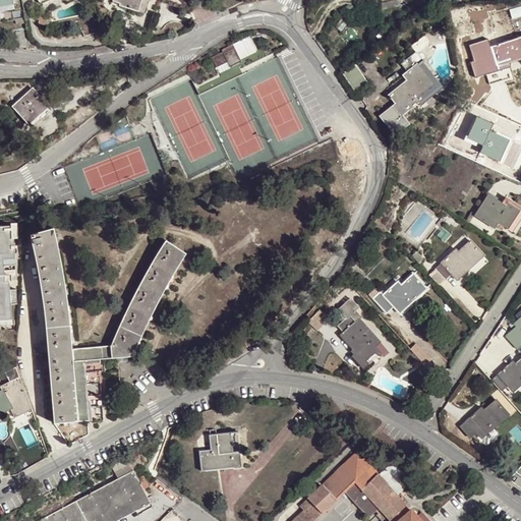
[(171,0),(186,6),(183,0),(123,0),(123,3),(146,11),(149,3),(149,0),(171,0)]
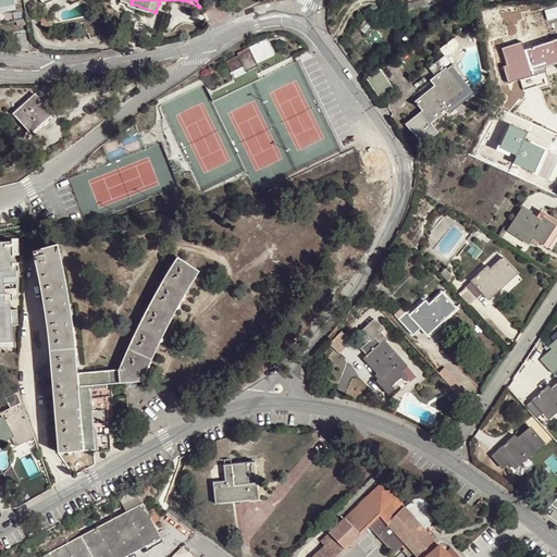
[(25,49),(27,31),(14,29),(13,41),(16,41),(16,45),(16,48),(25,49)]
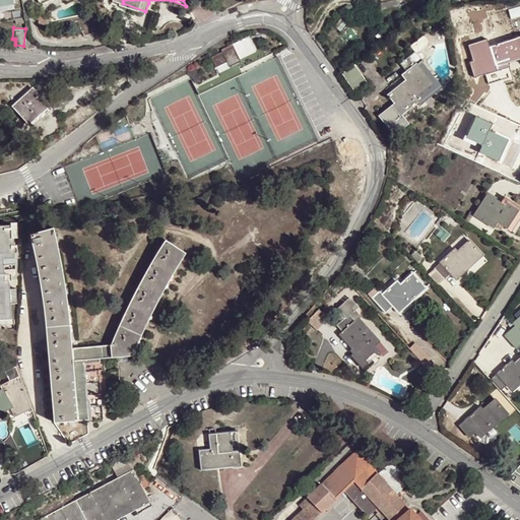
[(515,58),(519,56),(519,45),(517,36),(490,44),(497,63),(507,60),(515,58)]
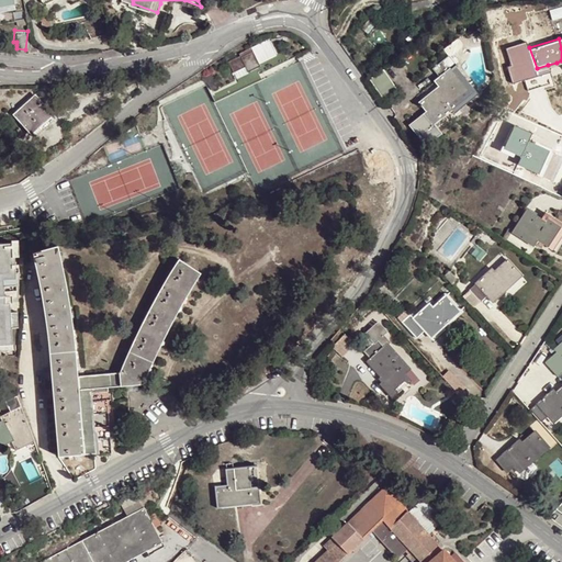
[(229,63),(235,75),(247,69),(250,74),(262,67),(253,48),(242,54),(243,57),(229,63)]
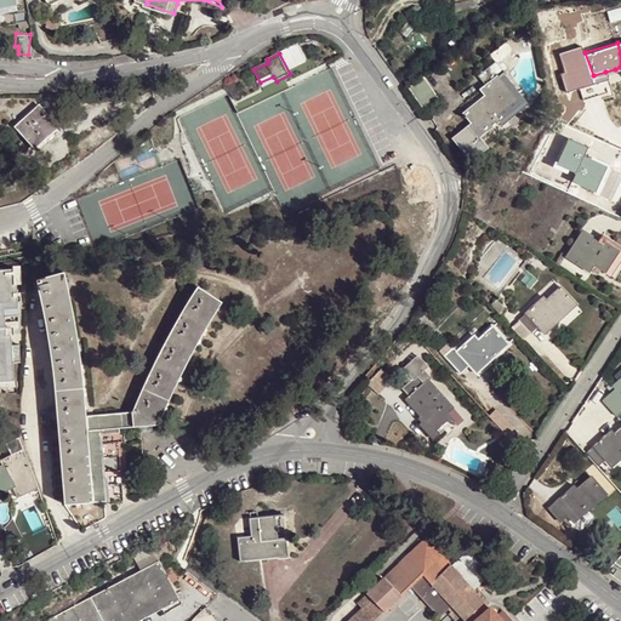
[(520,96),(494,62),(477,75),(485,86),(479,90),(484,96),(463,112),(467,117),(471,123),(468,125),(477,136),(499,120),(496,115),(520,96)]
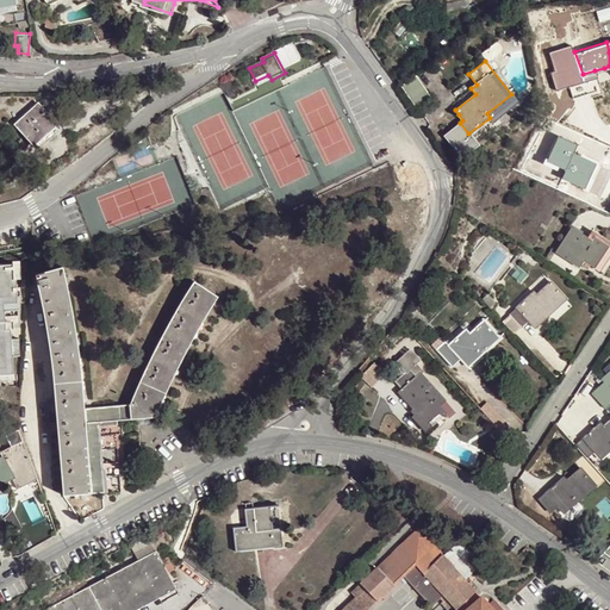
[(597,76),(595,70),(583,74),(585,80),(597,76)]
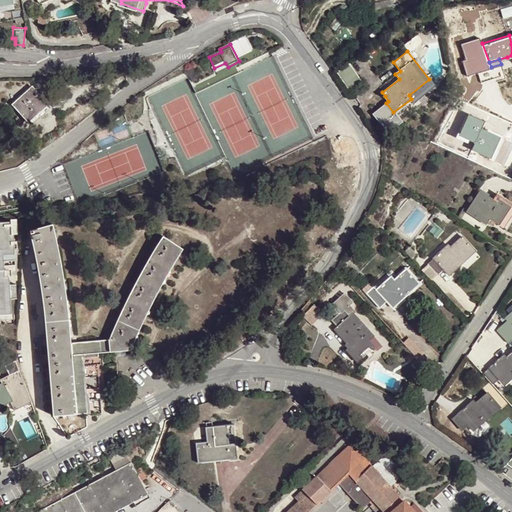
[(225,63),(214,68),(217,73),(228,67),(225,63)]
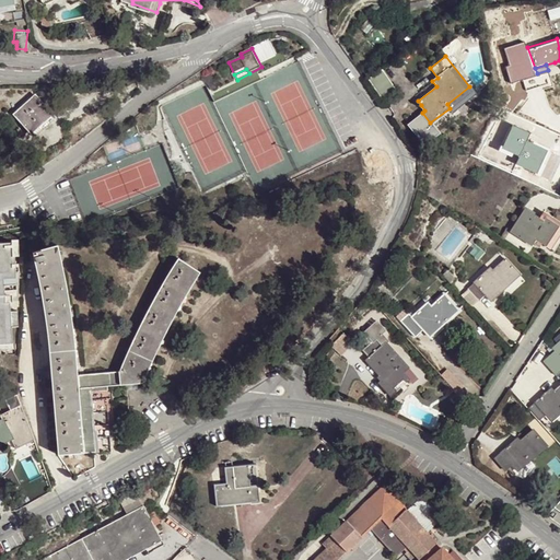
[(382,97),(394,89),(381,69),(369,78),(382,97)]
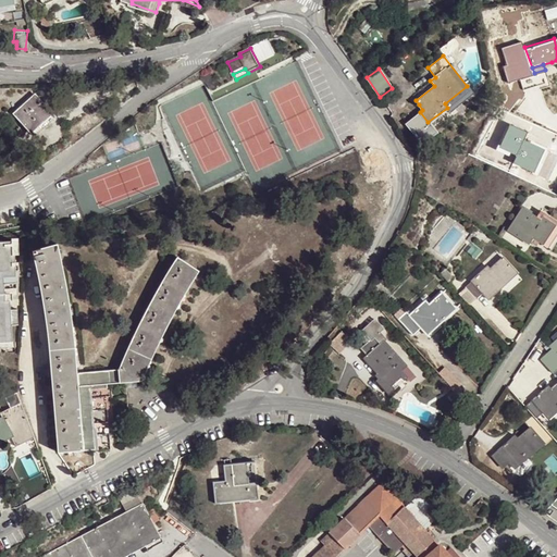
[(33,96),(12,114),(29,133),(50,114),(33,96)]
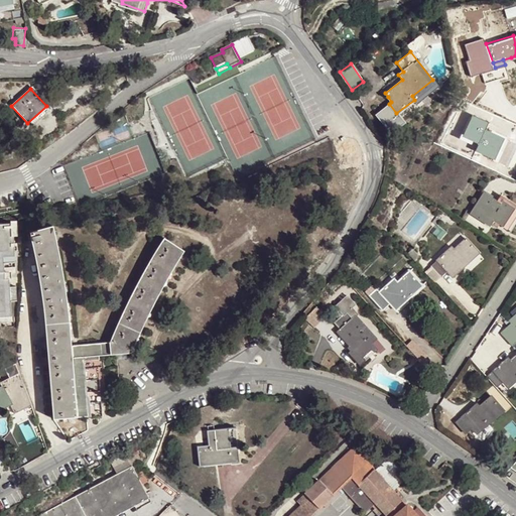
[(480,116),(469,139),(490,149),(496,138),(502,126),(480,116)]
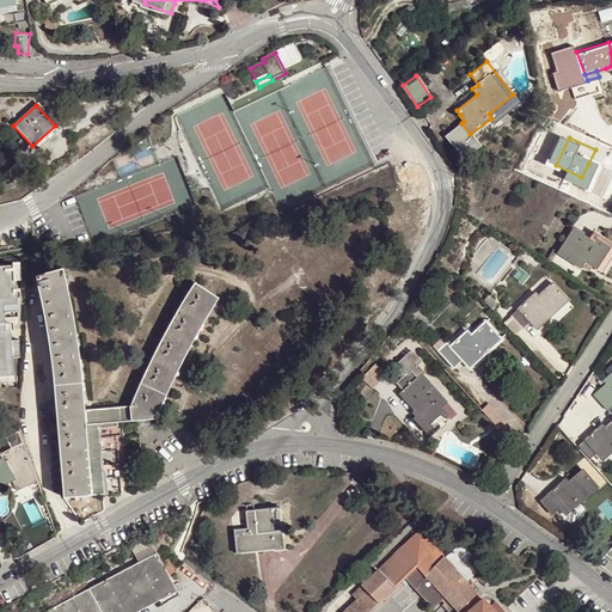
[(573,226),(557,250),(580,265),(585,259),(600,269),(601,267),(598,264),(603,257),(607,250),(603,246),(605,243),(597,237),(594,240),(573,226)]
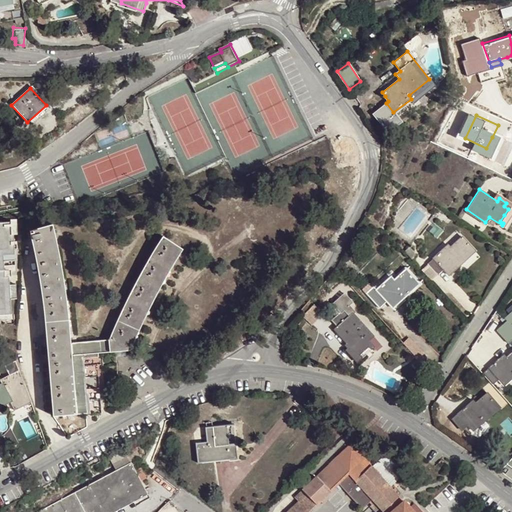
[(0,320),(16,320),(16,315),(13,315),(13,300),(19,299),(19,285),(13,285),(13,279),(16,279),(16,269),(8,269),(8,263),(19,263),(17,237),(23,236),(22,220),(14,220),(15,223),(0,224),(0,320)]
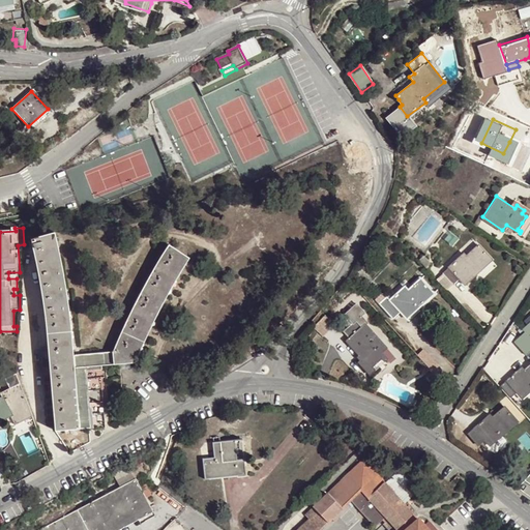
[(56,230),(34,237),(37,249),(40,267),(43,286),(47,310),(50,334),(53,375),(57,422),(92,420),(91,401),(88,401),(88,393),(87,362),(102,361),(102,358),(138,355),(143,342),(154,316),(168,289),(190,251),(170,238),(156,259),(148,272),(129,308),(116,342),(75,346),(70,305),(64,264),(56,230)]
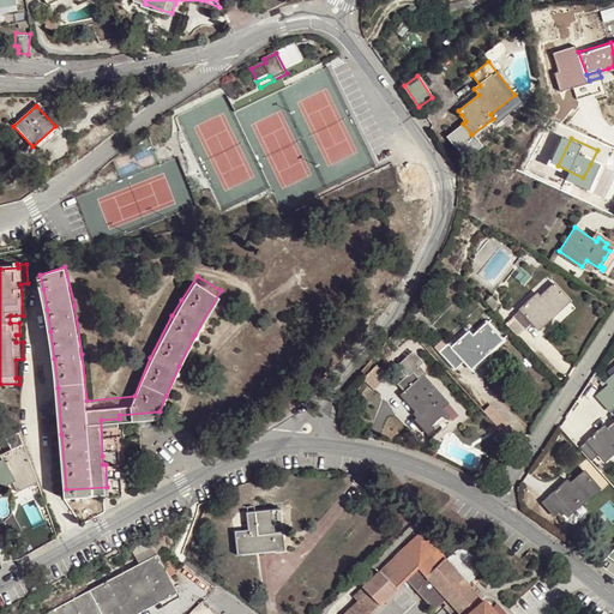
[(531,319),(535,324),(543,315),(546,318),(558,308),(569,298),(554,281),(536,295),(534,293),(512,312),(524,325),(531,319)]
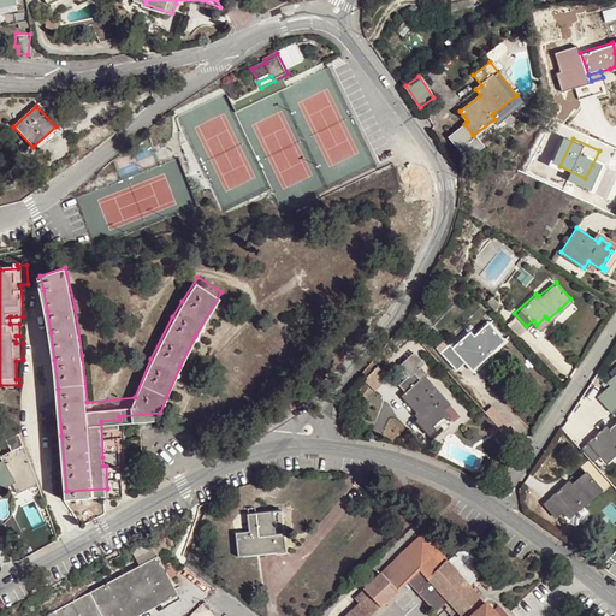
[(545,317),(537,325),(539,326),(548,319),(545,317)]
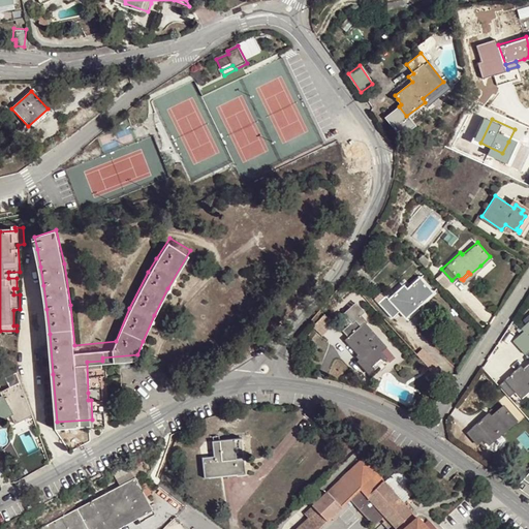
[(399,310),(403,314),(409,307),(412,310),(422,300),(432,290),(417,276),(403,289),(400,286),(389,298),(384,293),(376,301),(391,317),(399,310)]
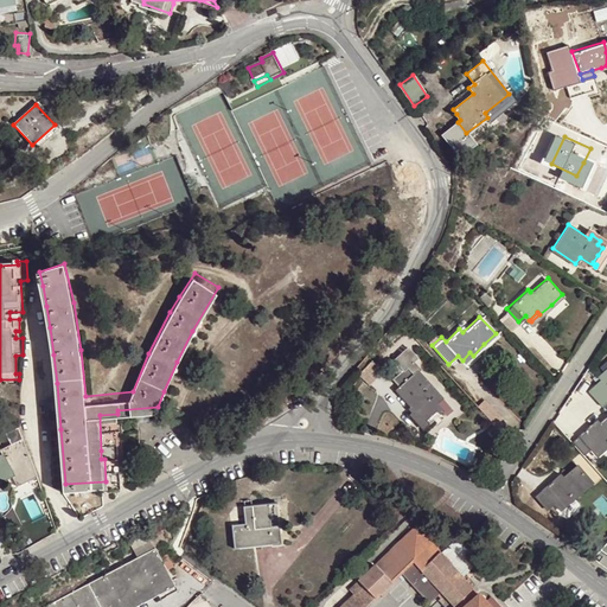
[(470,352),(462,360),(465,363),(473,356),(470,352)]
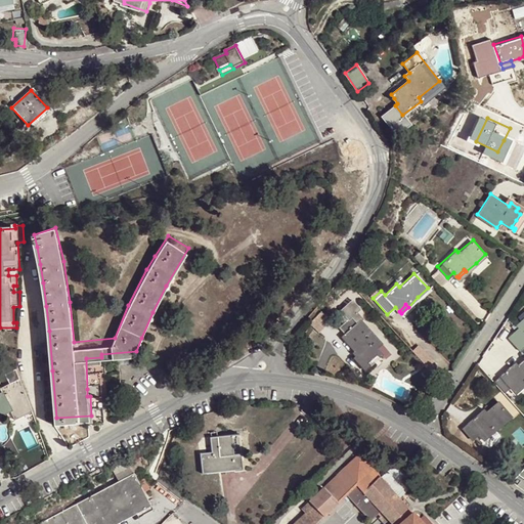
[(358,352),(356,354),(361,360),(363,358),(366,362),(380,350),(378,348),(376,346),(381,341),(361,319),(362,317),(356,310),(339,325),(346,333),(344,335),(358,352)]
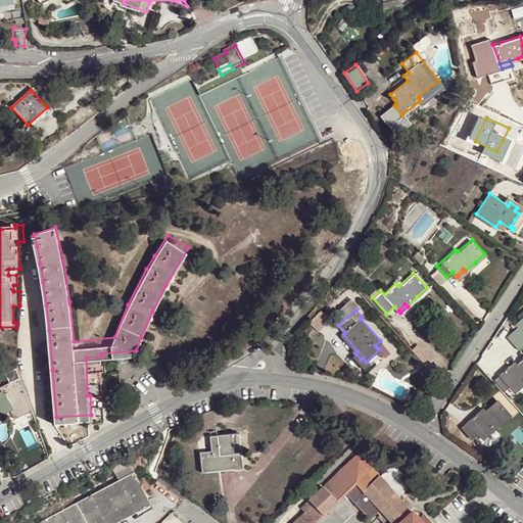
[(361,360),(355,353),(351,357),(365,370),(382,353),(379,349),(366,362),(363,358),(361,360)]
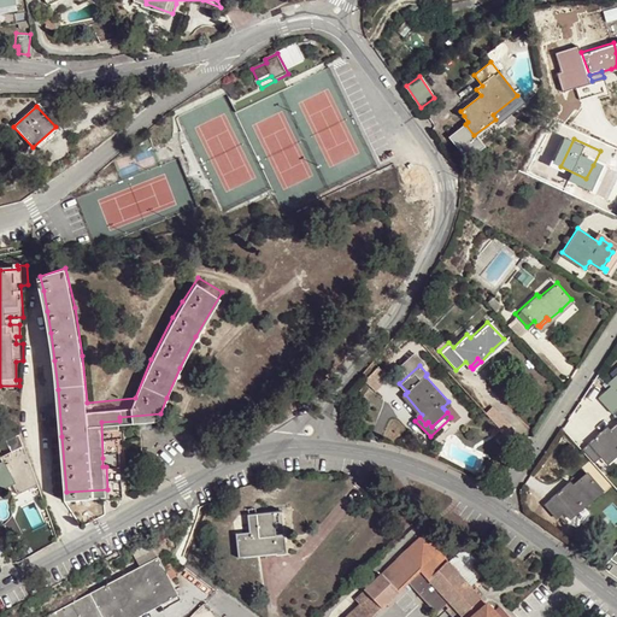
[(594,436),(583,446),(595,460),(603,454),(607,462),(616,452),(616,421),(607,430),(605,428),(594,436)]
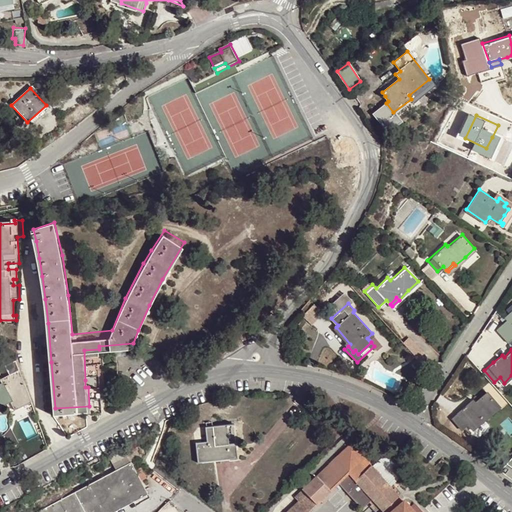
[(0,404),(7,401),(10,408),(29,401),(17,369),(0,376),(0,404)]
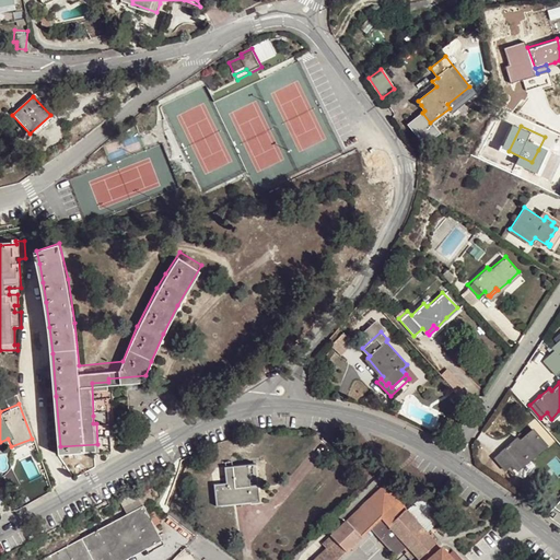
[(516,438),(496,455),(505,467),(513,463),(518,469),(548,444),(534,428),(518,441),(516,438)]
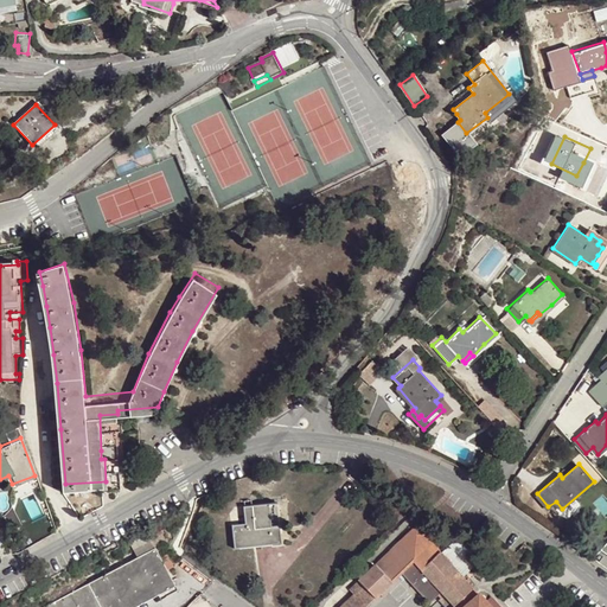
[(257,510),(251,510),(250,510),(250,529),(237,530),(238,551),(285,550),(285,530),(279,530),(278,510),(268,510),(257,510)]
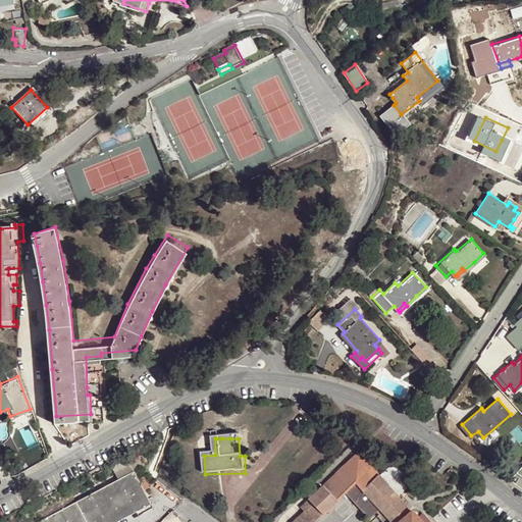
[(47,455),(41,439),(16,453),(24,467),(47,455)]
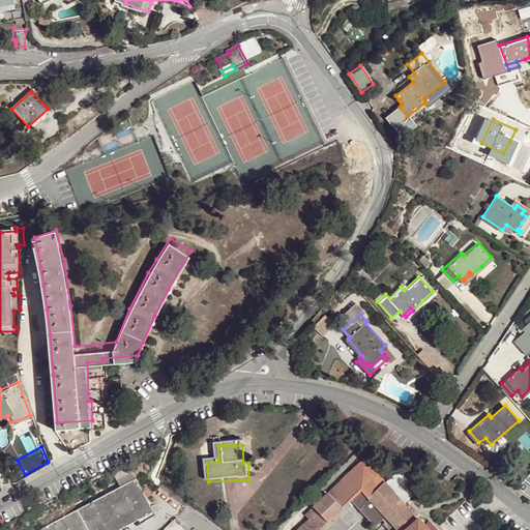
[(398,529),(414,513),(409,507),(406,504),(386,482),(365,459),(306,514),(311,519),(298,529),(322,529),(353,501),(376,526),(383,520),(387,517),(390,522),(394,525),(398,529)]
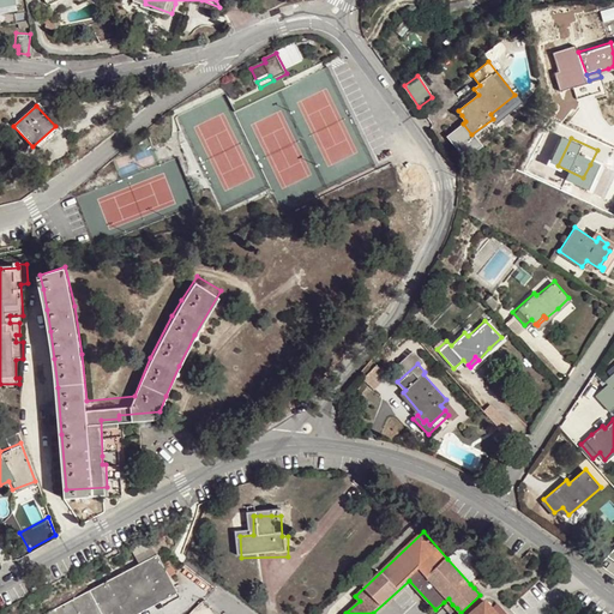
[(456,548),(447,559),(470,584),(485,567),(467,548),(456,548)]
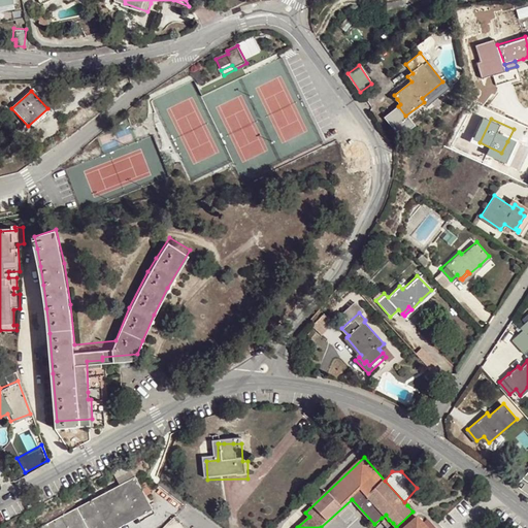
[(114,527),(154,507),(135,473),(35,527),(114,527)]
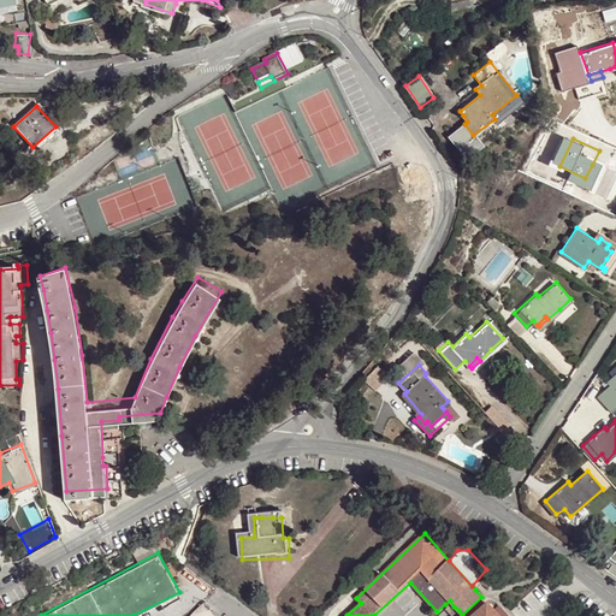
[(477,615),(490,605),(481,597),(462,615),(463,615),(477,615)]
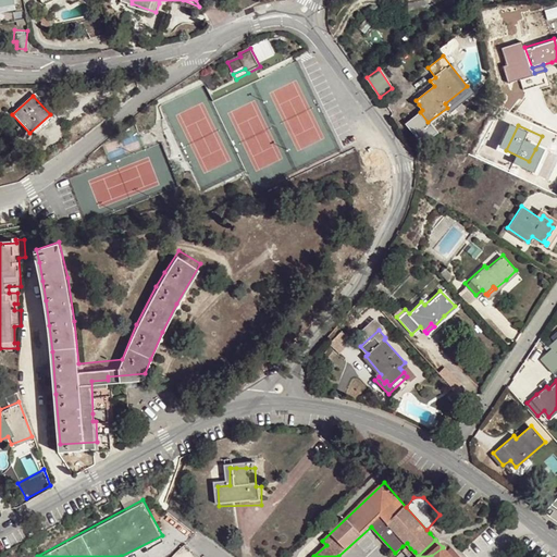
[(400,549),(405,554),(410,548),(407,543),(403,546),(403,548),(400,549)]
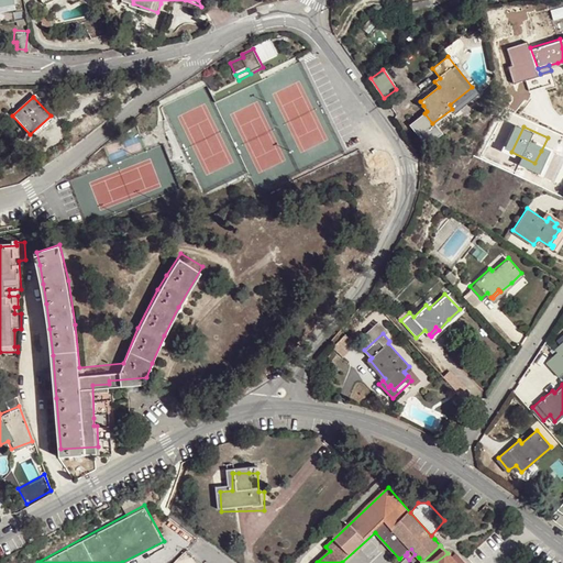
[(448,553),(435,562),(457,562),(452,558),(448,553)]
